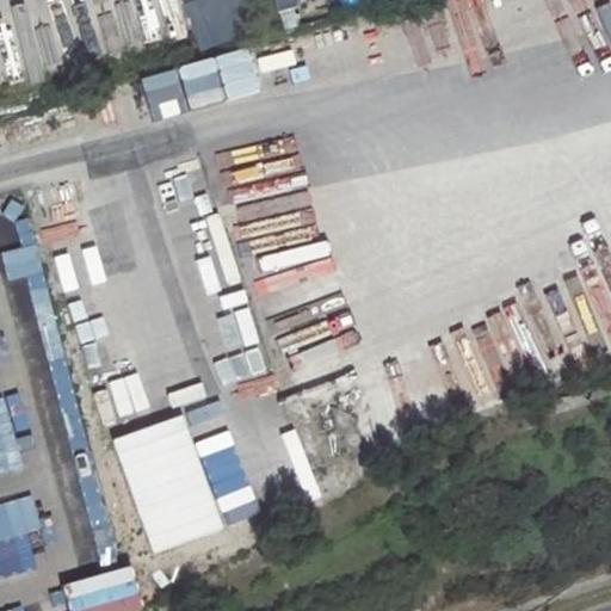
[(193,0),(168,4),(176,49),(248,37),(241,0),(193,0)]
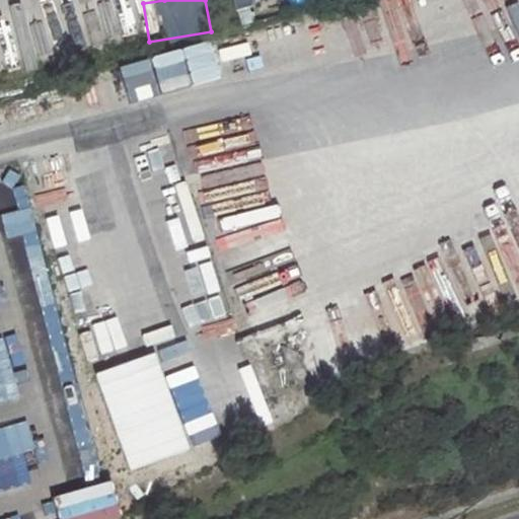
[(228,0),(232,9),(258,0),(228,0)]
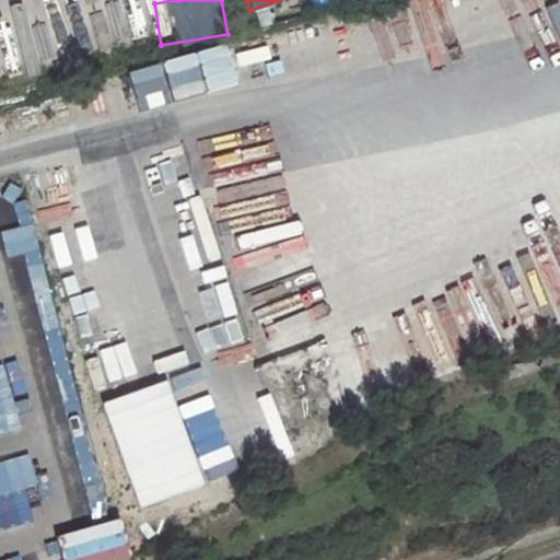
[(137,73),(149,113),(178,103),(166,65),(137,73)]
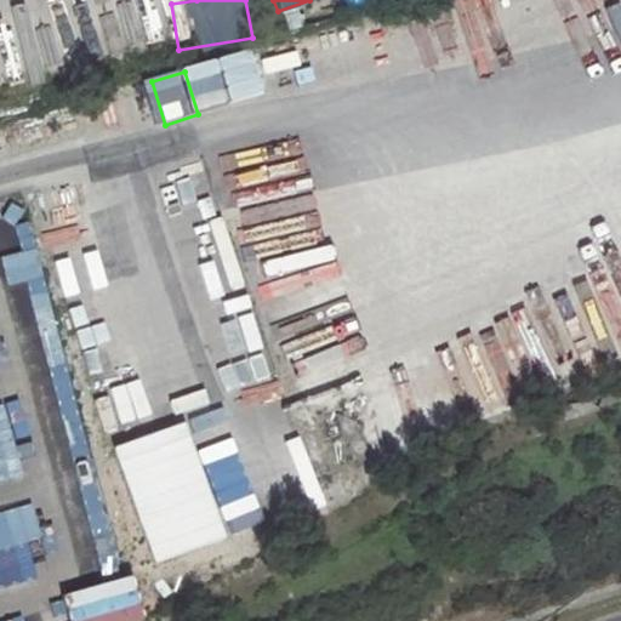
[(0,591),(23,586),(17,558),(43,552),(33,506),(0,513),(0,483),(21,478),(5,408),(0,408),(0,591)]
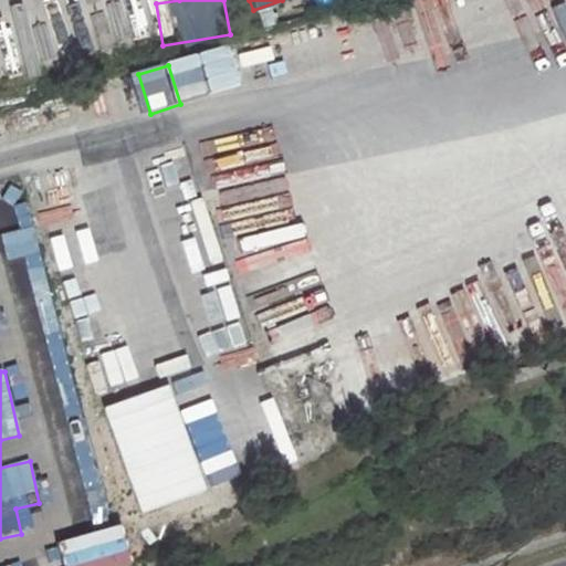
[(167,381),(102,405),(139,512),(171,501),(176,514),(209,503),(167,381)]
